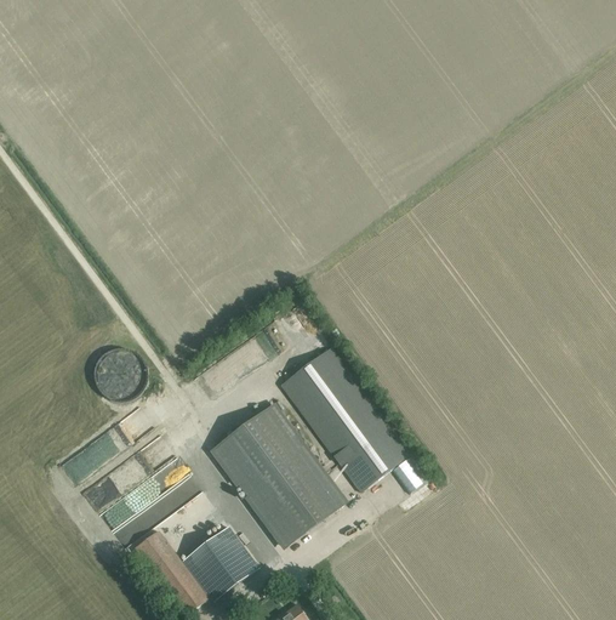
[(357,493),(406,456),(328,348),(277,386),(357,493)]
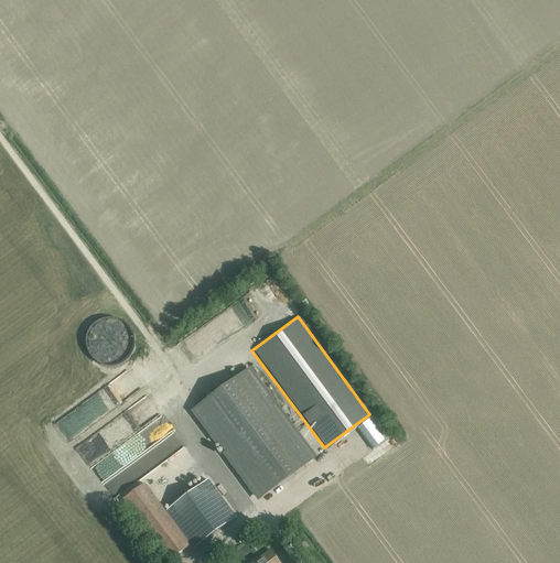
[(190,409),(256,498),(310,458),(244,369),(190,409)]
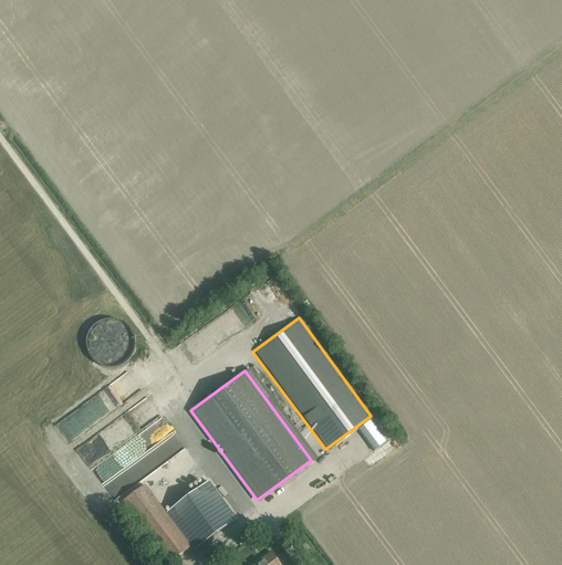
[(103,404),(122,393),(117,384),(99,395),(103,404)]
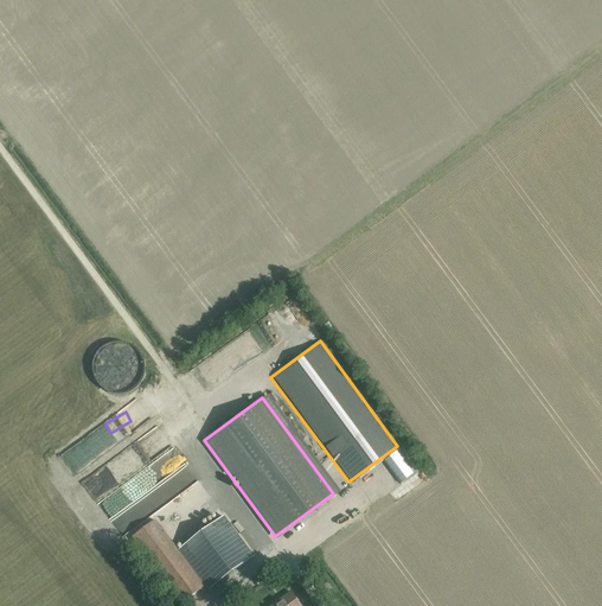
[(164,491),(170,504),(185,497),(179,484),(164,491)]
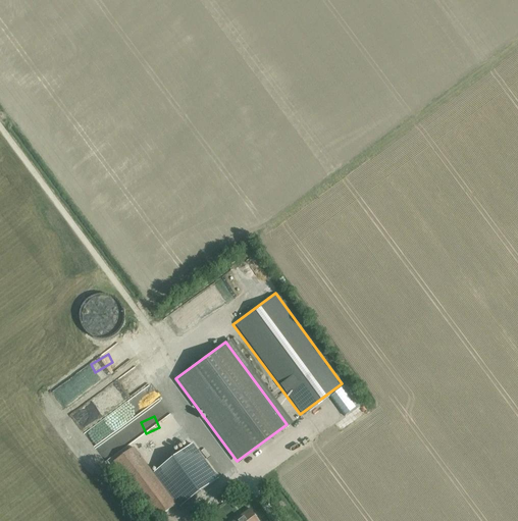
[(175,506),(213,478),(189,444),(150,472),(175,506)]
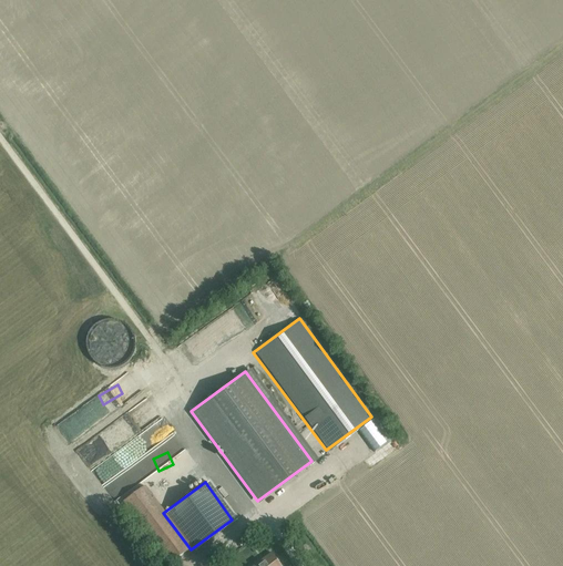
[(163,565),(186,547),(141,485),(118,502),(163,565)]
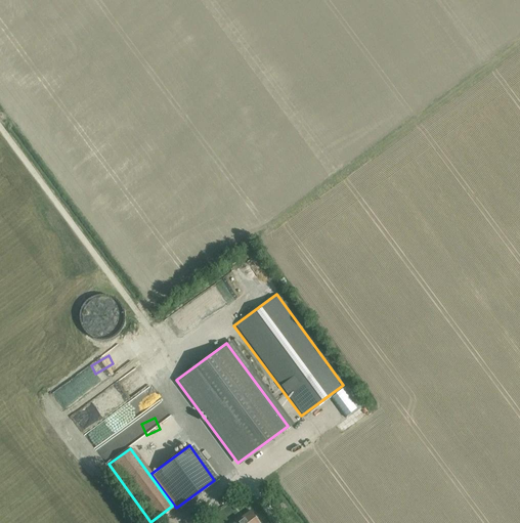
[(256,522),(247,510),(228,522),(256,522)]
